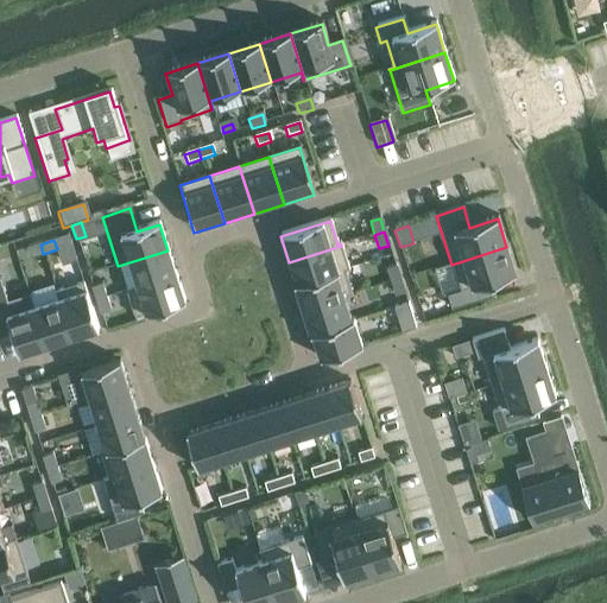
[(43,254),(40,245),(26,249),(30,258),(43,254)]
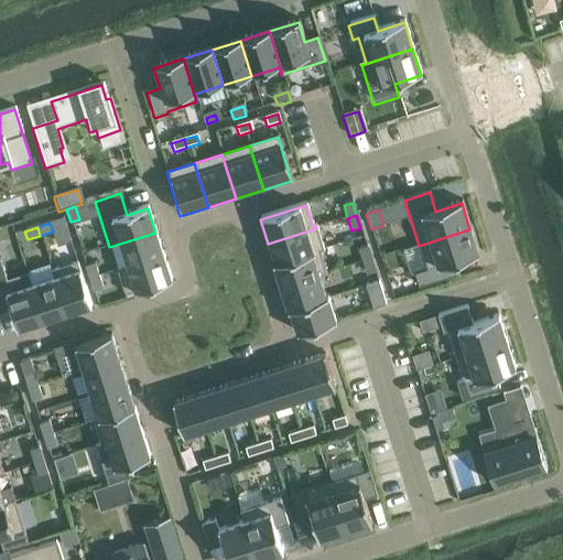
[(324,250),(316,228),(268,244),(274,265),(272,266),(272,267),(324,250)]
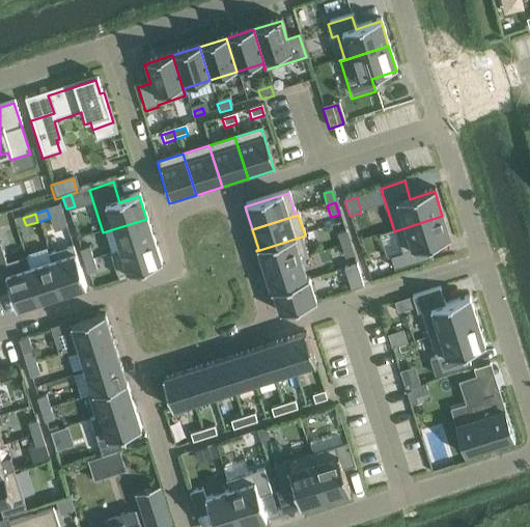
[(450,241),(442,216),(394,231),(401,255),(390,259),(394,272),(429,260),(425,248),(450,241)]
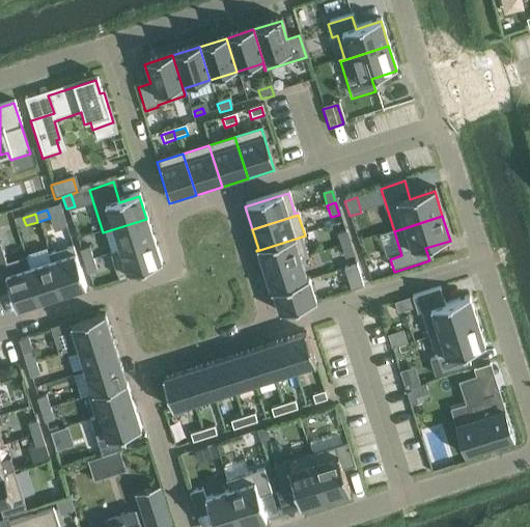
[(154,242),(146,219),(103,232),(103,233),(112,230),(119,251),(109,254),(110,255),(154,242)]
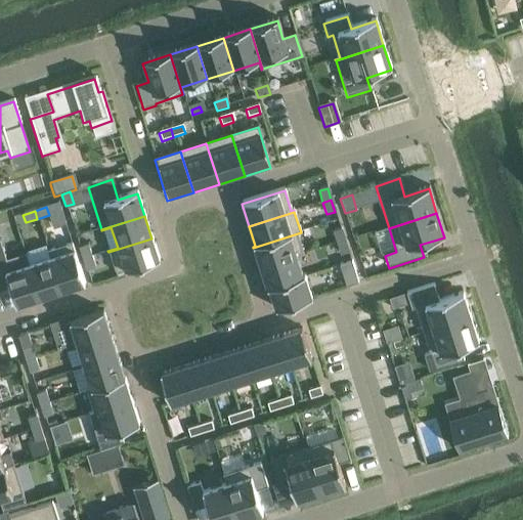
[(344,242),(341,230),(333,232),(337,245),(344,242)]
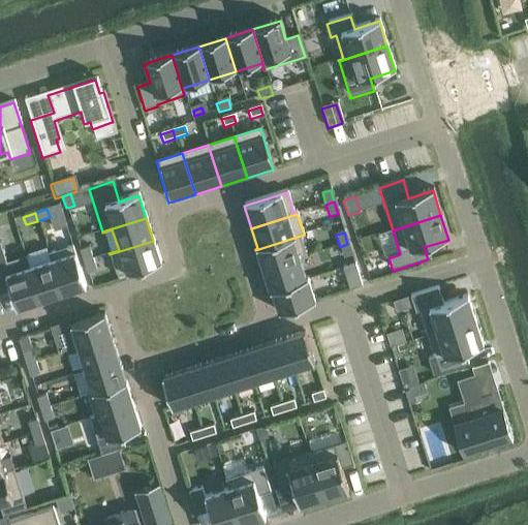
[(304,236),(304,235),(255,250),(262,272),(306,257),(300,238),(304,236)]
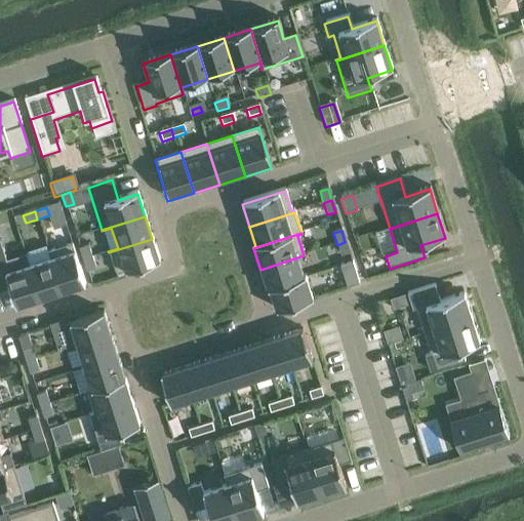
[(159,263),(152,239),(109,252),(116,276),(133,271),(133,272),(145,269),(144,267),(159,263)]
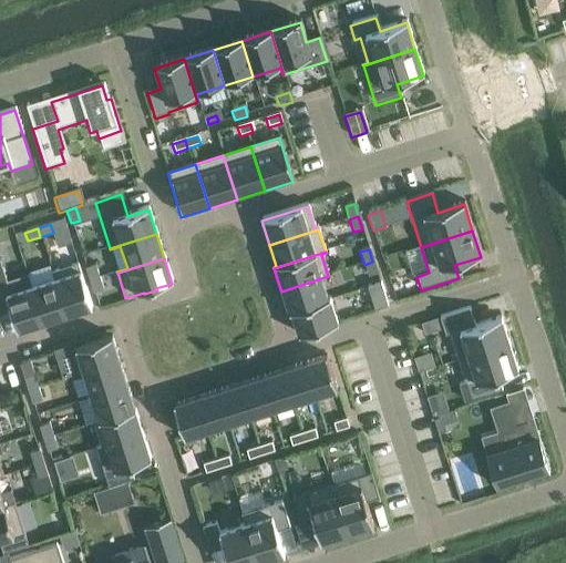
[(368,277),(377,275),(372,262),(364,265),(368,277)]
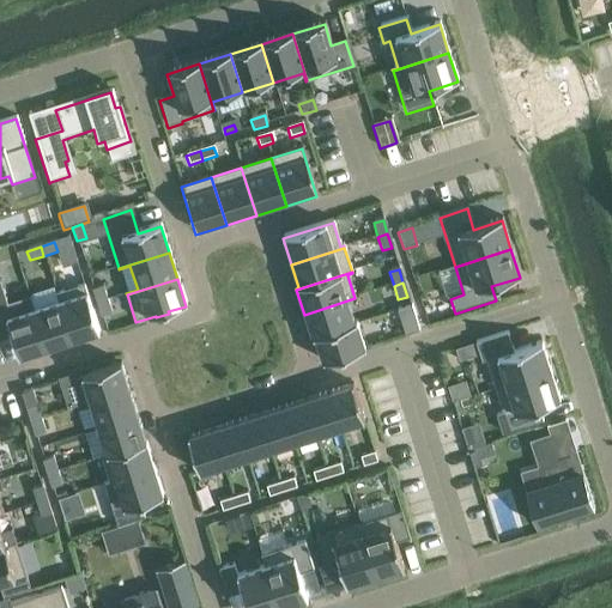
[(46,351),(29,301),(7,308),(0,285),(0,340),(11,336),(18,359),(46,351)]
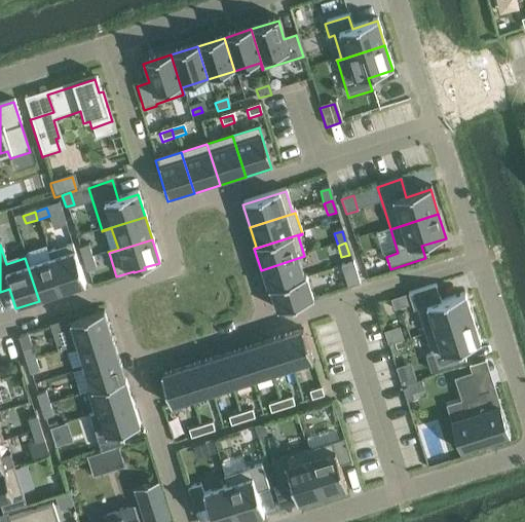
[(72,246),(48,254),(61,294),(84,287),(72,246)]
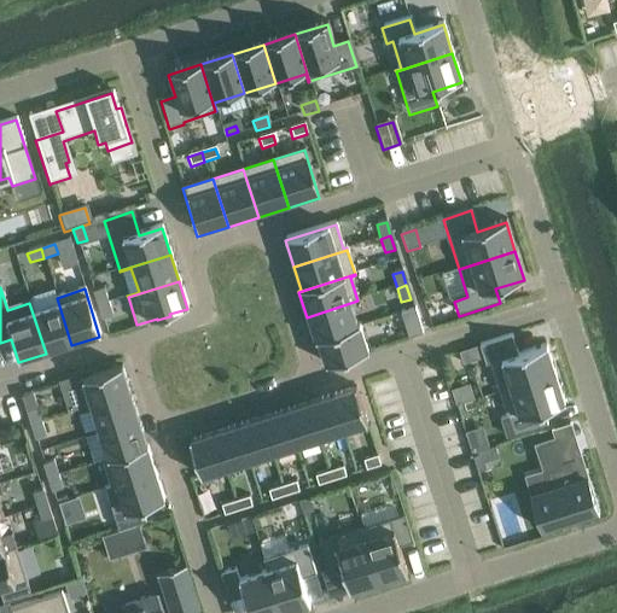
[(103,291),(93,293),(98,308),(108,305),(103,291)]
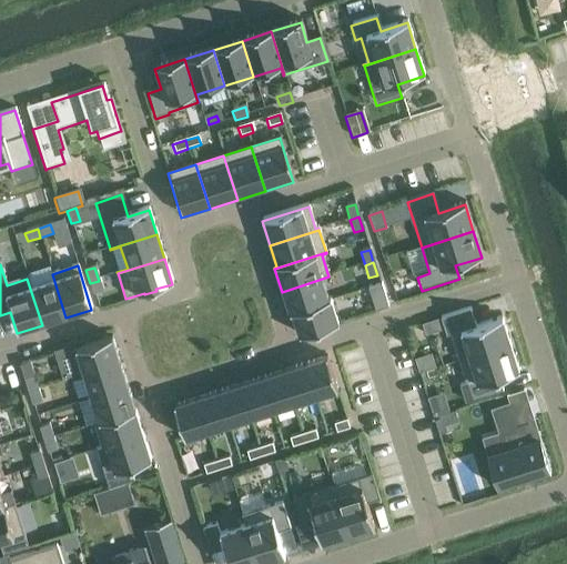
[(66,318),(52,274),(51,274),(53,282),(31,289),(28,279),(27,279),(42,325),(66,318)]
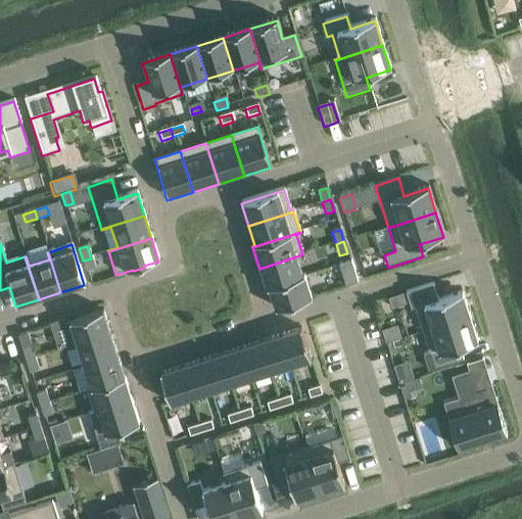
[(302,255),(302,254),(259,269),(266,289),(304,277),(304,276),(302,277),(296,257),(302,255)]
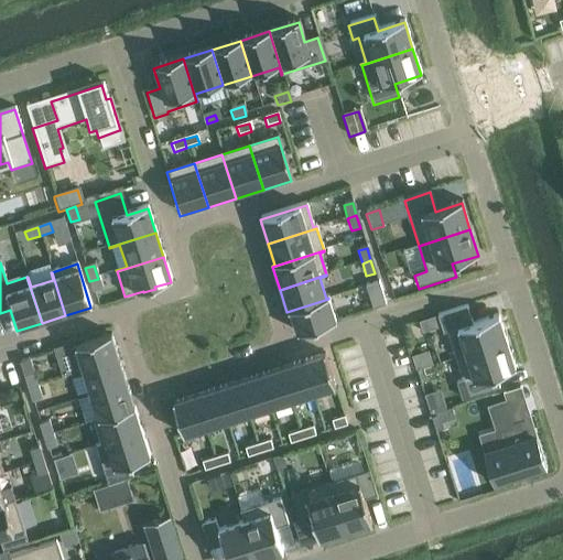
[(101,291),(98,279),(89,281),(94,293),(101,291)]
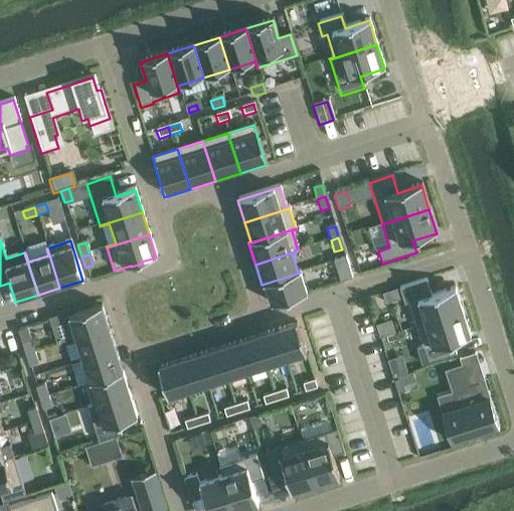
[(352,280),(345,259),(333,263),(340,283),(352,280)]
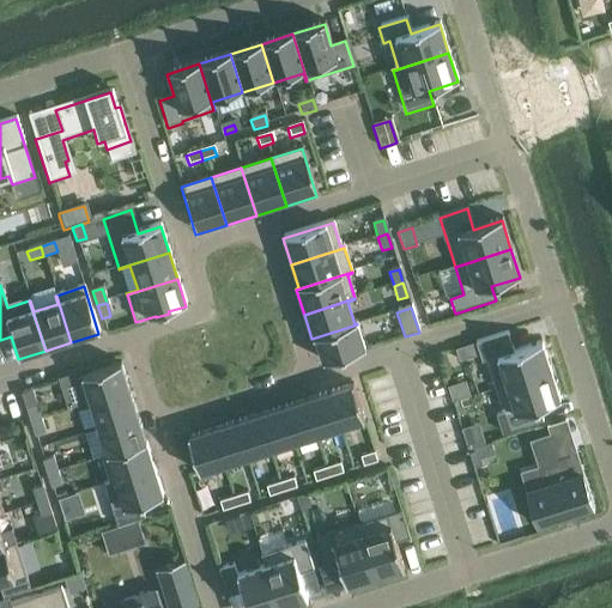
[(365,351),(357,324),(311,339),(313,340),(315,340),(322,364),(365,351)]
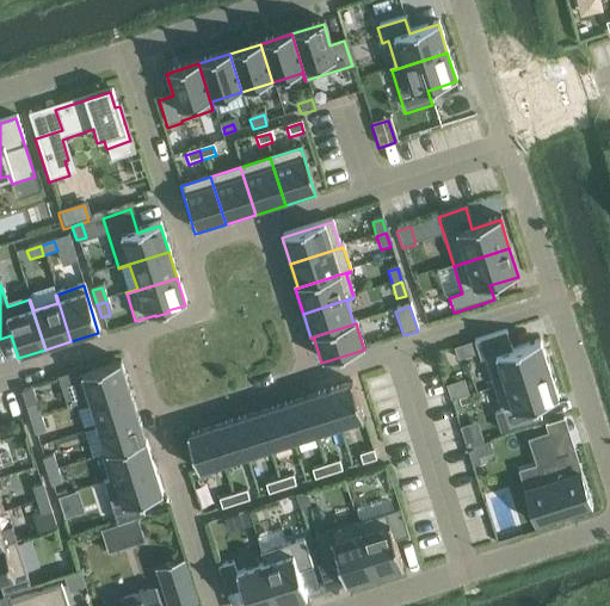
[(492,338),(473,344),(474,345),(474,347),(480,363),(484,362),(493,390),(503,387),(511,384),(548,372),(544,360),(540,345),(540,344),(527,347),(519,350),(511,352),(505,334),(495,336),(492,338)]
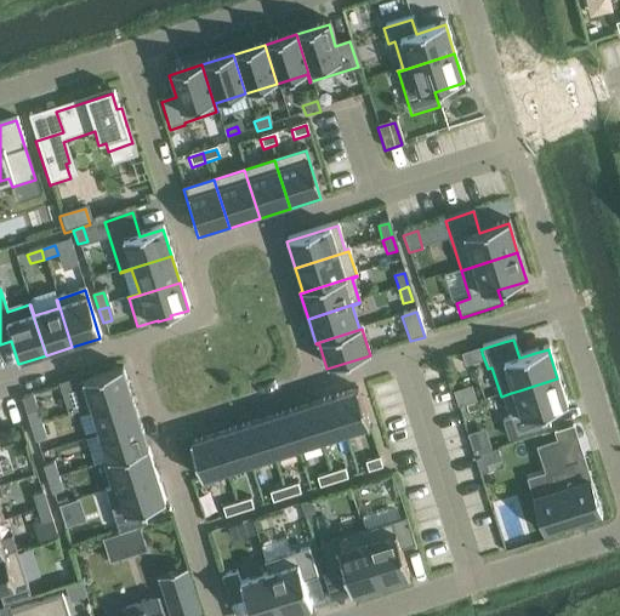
[(77,385),(85,412),(130,398),(121,370),(77,385)]
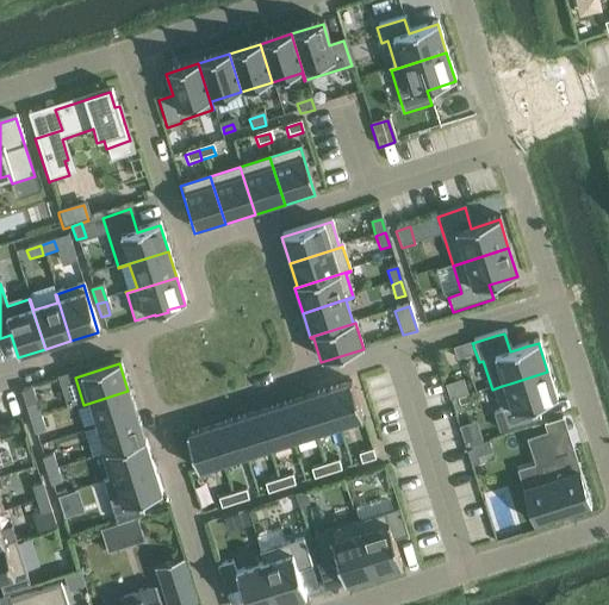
[(502,386),(492,390),(499,413),(493,416),(499,434),(505,431),(533,423),(540,420),(535,406),(544,404),(548,403),(557,400),(548,373),(547,372),(510,384),(502,386)]
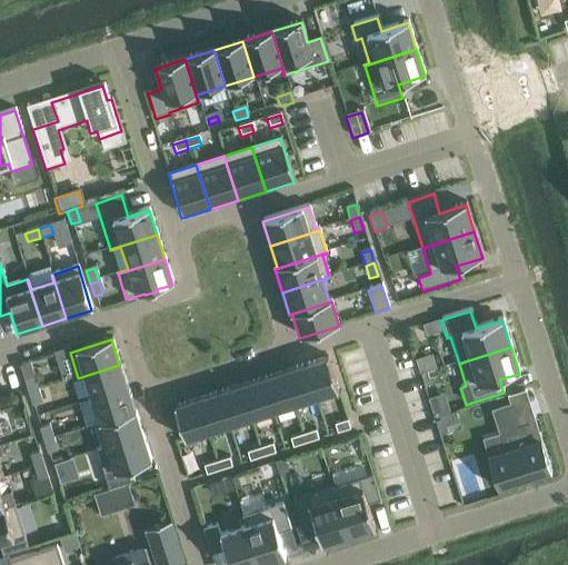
[(327,359),(305,366),(316,400),(338,393),(327,359)]
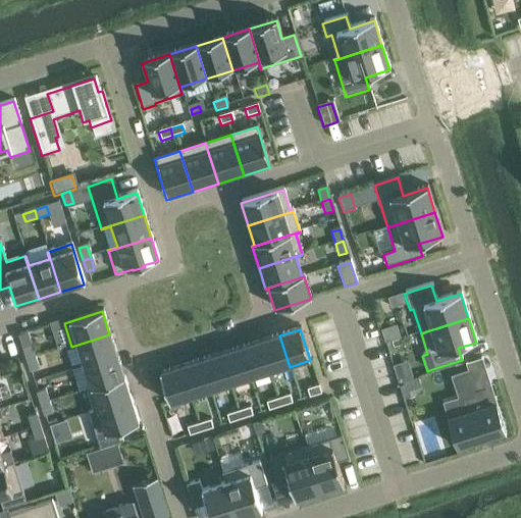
[(27,333),(18,337),(27,361),(34,358),(27,333)]
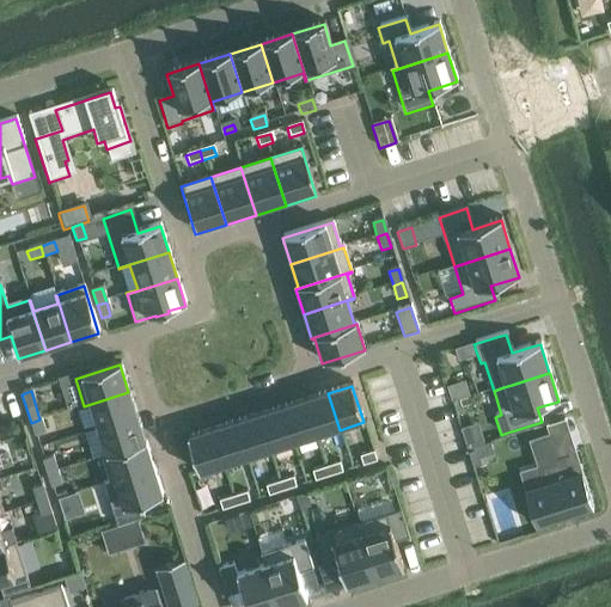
[(136,418),(128,392),(84,406),(85,408),(90,405),(98,430),(136,418)]
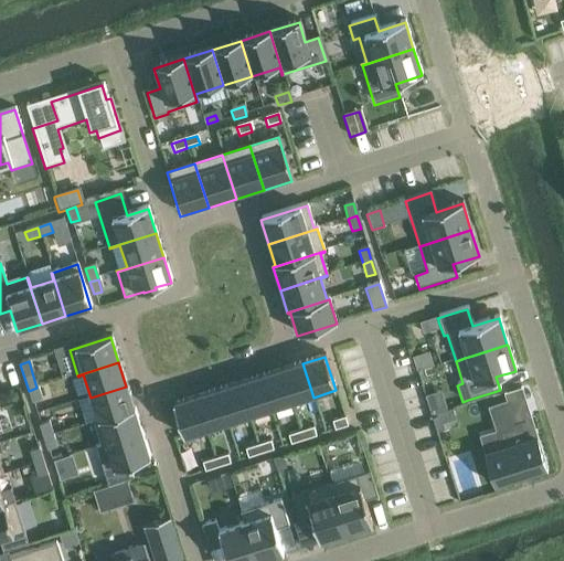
[(314,398),(302,363),(280,370),(291,404),(314,398)]
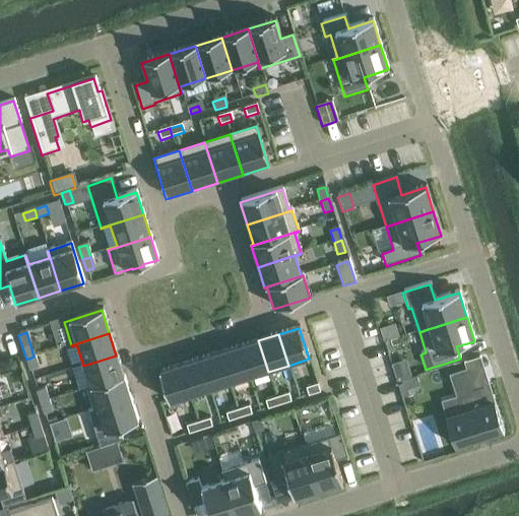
[(239,346),(248,378),(268,372),(258,340),(239,346)]
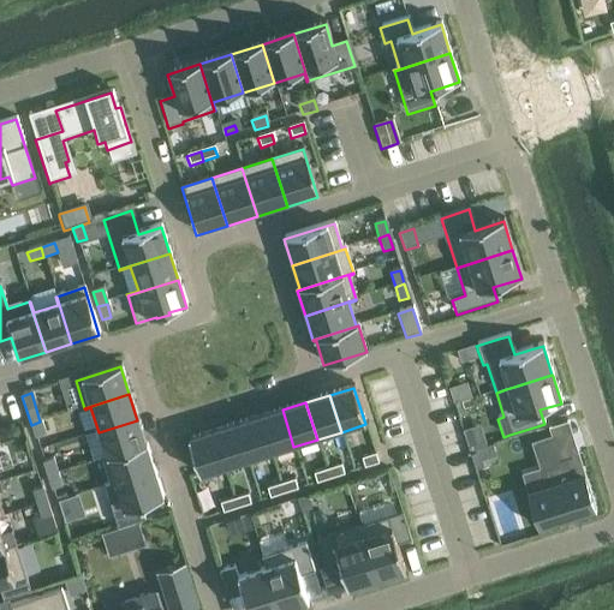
[(270,454),(293,447),(282,410),(258,418),(270,454)]
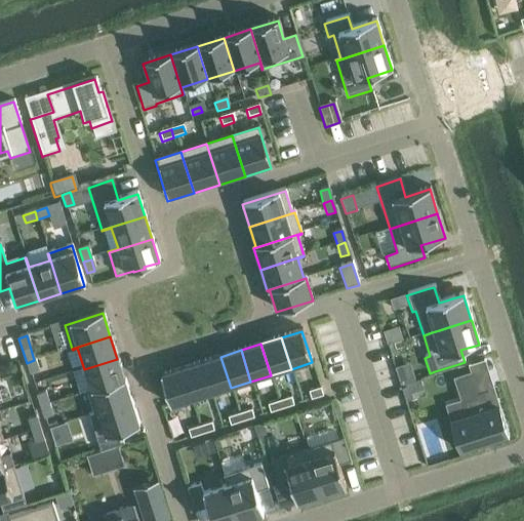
[(231,388),(220,357),(200,363),(210,394),(231,388)]
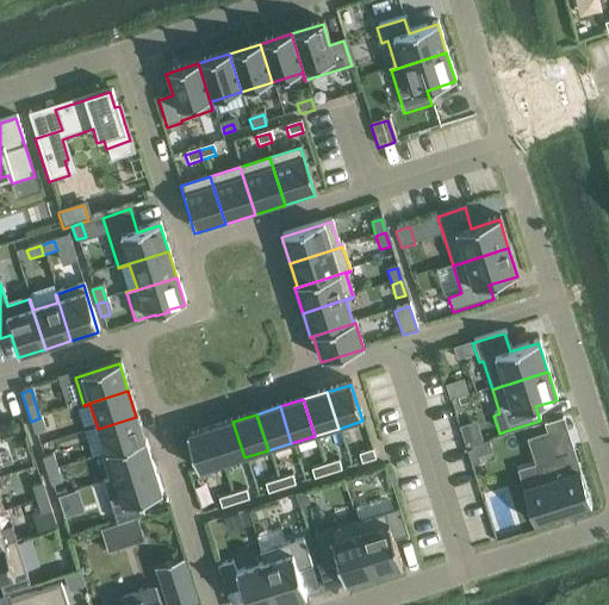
[(144,442),(136,417),(98,429),(105,454),(100,456),(144,442)]
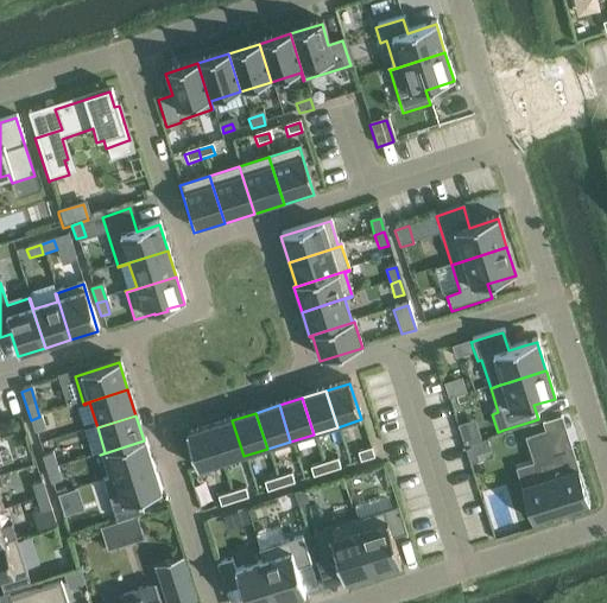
[(44,431),(39,417),(31,420),(35,433),(44,431)]
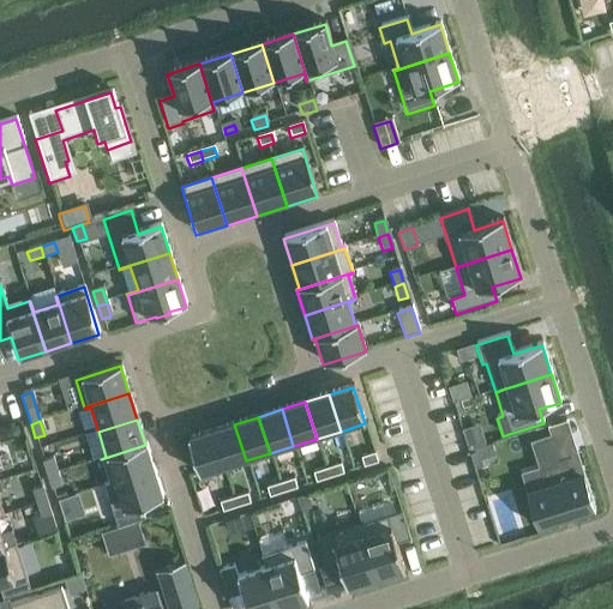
[(211,432),(223,469),(246,460),(234,424),(211,432)]
